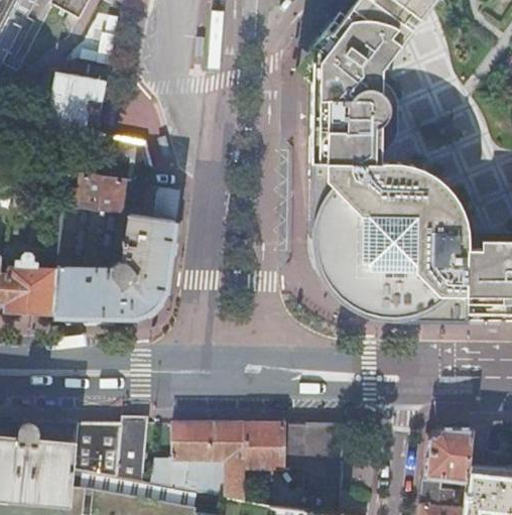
[(56,0),(54,4),(85,21),(95,0),(56,0)]
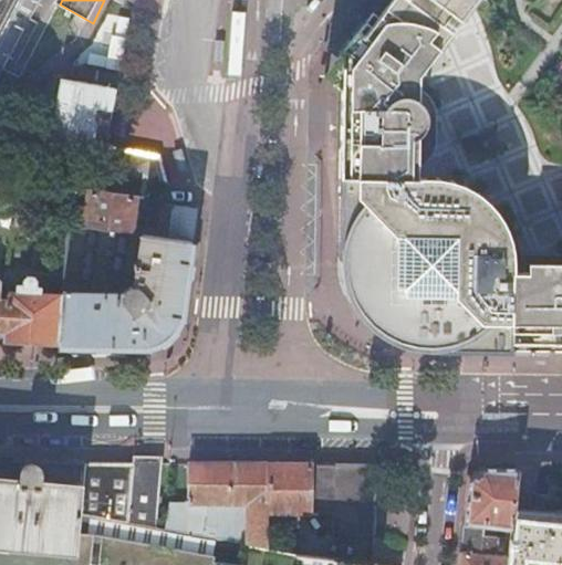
[(426,348),(433,355),(558,357),(561,357),(561,257),(524,257),(517,257),(513,241),(508,228),(501,217),(500,215),(490,203),(478,194),(465,187),(455,184),(439,180),(425,180),(422,180),(422,173),(426,170),(430,167),(434,164),(437,159),(438,154),(439,149),(440,147),(440,114),(438,108),(435,102),(430,96),(425,92),(424,92),(423,80),(444,52),(477,8),(481,0),(397,0),(381,22),(375,23),(374,27),(372,24),(343,62),(354,71),(346,82),(345,93),(342,261),(349,268),(350,282),(354,295),(361,309),(367,316),(370,321),(375,325),(381,331),(393,338),(406,344),(420,347),(426,348)]
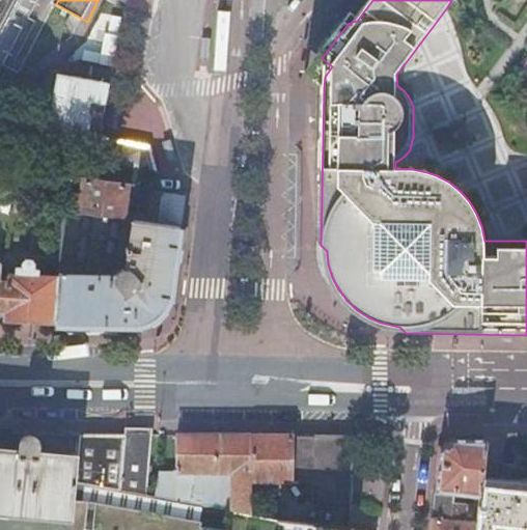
[(21,101),(21,105),(22,109),(24,112),(27,115),(31,116),(34,116),(38,116),(42,114),(45,111),(46,108),(47,105),(47,101),(45,96),(43,94),(39,92),(35,91),(31,90),(28,92),(24,94),(22,98),(21,101)]
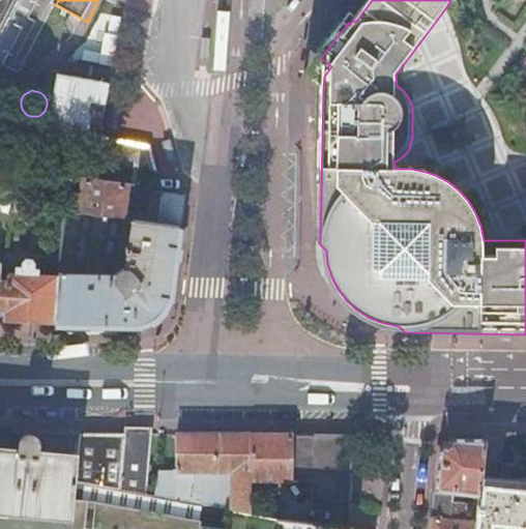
[(103,171),(158,180),(159,175),(151,150),(107,143),(103,171)]
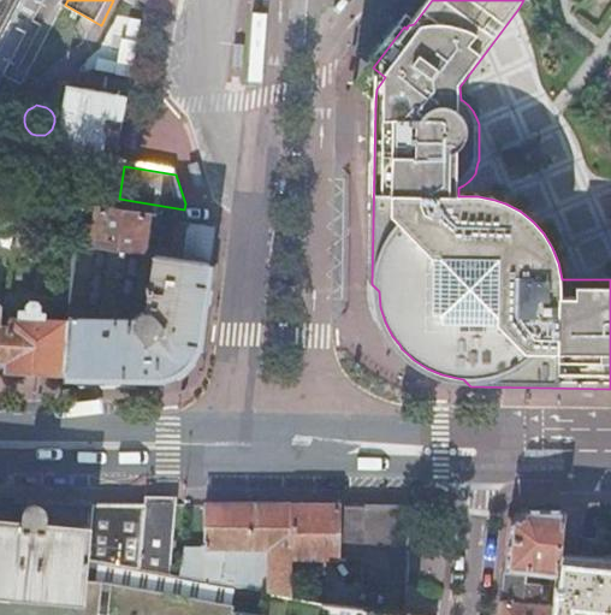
[(39,223),(36,240),(78,246),(146,255),(147,247),(152,219),(102,212),(99,229),(81,226),(81,229),(39,223)]
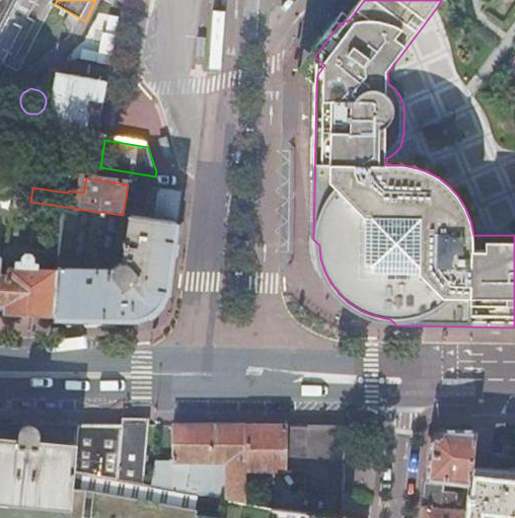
[(139,211),(124,208),(123,215),(128,217),(179,223),(184,194),(154,189),(153,189),(150,211),(139,209),(139,211)]
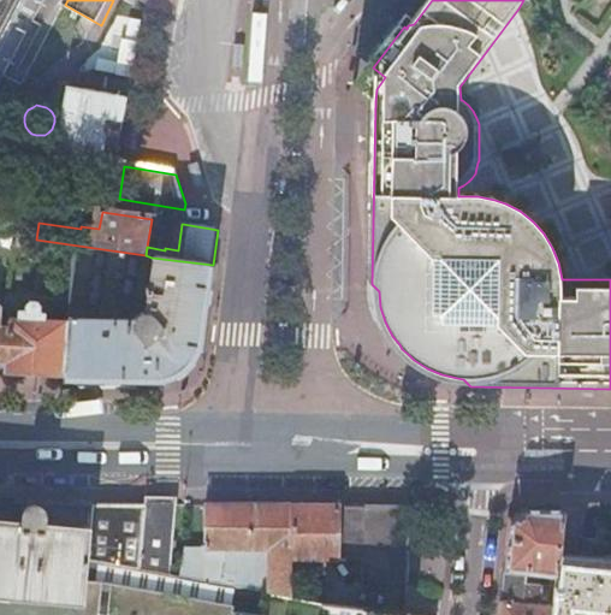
[(143,314),(152,258),(146,255),(78,246),(72,314),(143,314)]
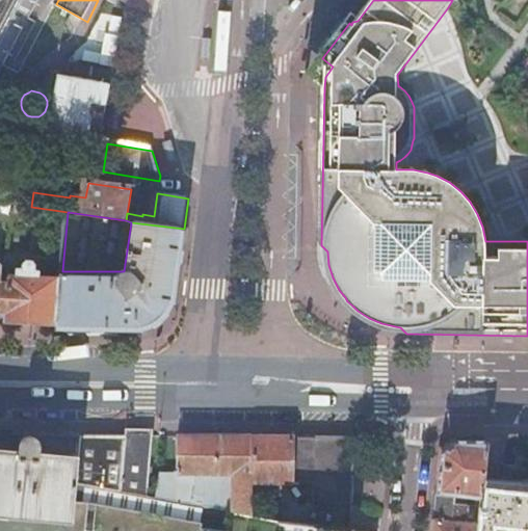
[(124,271),(62,271),(62,280),(58,325),(137,328),(154,326),(165,319),(172,310),(175,295),(184,229),(131,222),(124,271)]
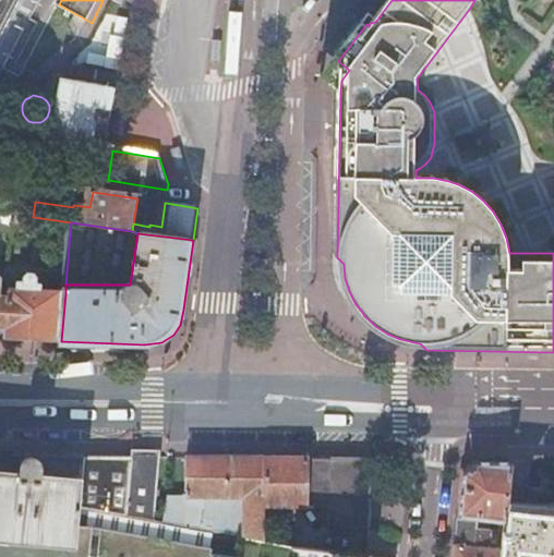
[(2,298),(0,297),(0,329),(10,330),(10,338),(61,341),(65,293),(45,292),(46,286),(43,286),(43,282),(41,282),(41,277),(38,274),(31,274),(26,278),(26,290),(12,290),(12,298),(2,298)]
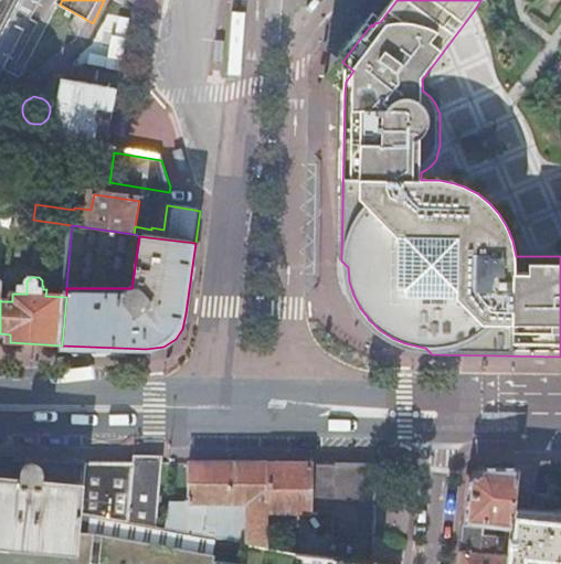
[(161,456),(133,456),(131,464),(127,524),(159,530),(161,456)]
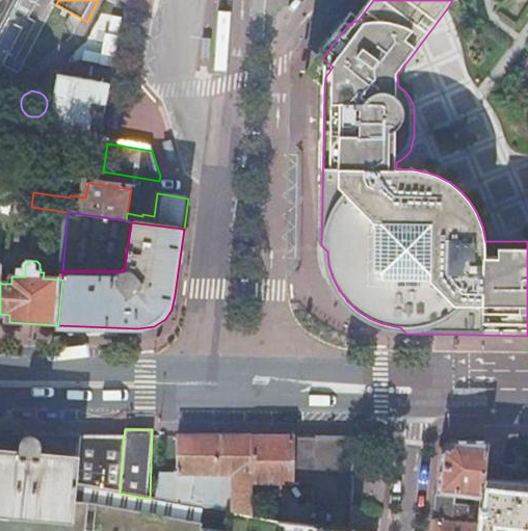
[(74,530),(77,503),(79,486),(83,437),(31,435),(0,434),(0,530),(74,530)]
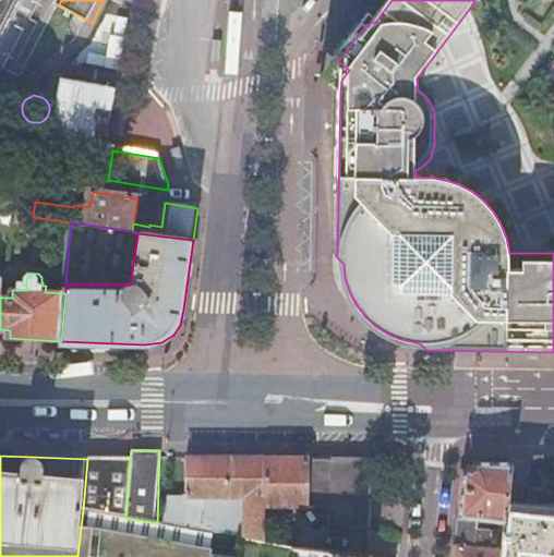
[(130,458),(87,459),(83,510),(125,518),(130,458)]
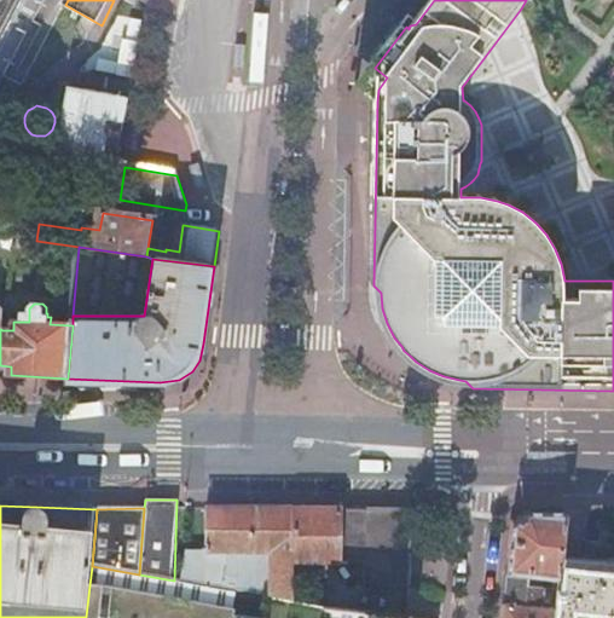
[(212,510),(210,554),(190,554),(190,583),(210,587),(210,579),(231,579),(232,584),(276,585),(276,599),(295,602),(296,579),(296,565),(297,537),(299,512),(212,510)]
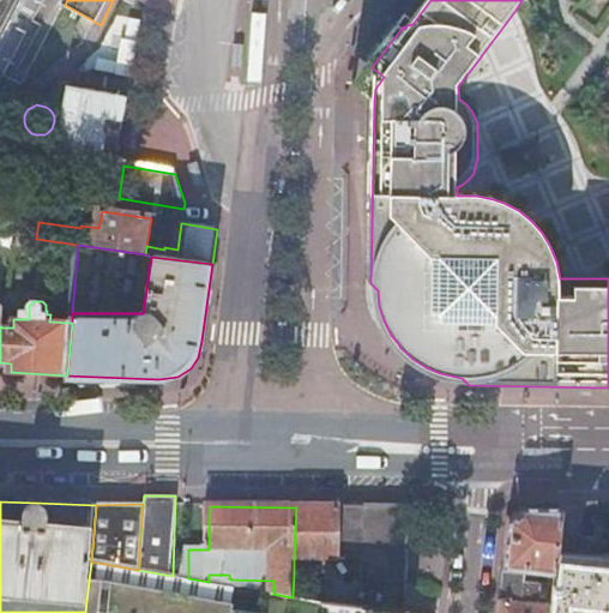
[(363,584),(365,584),(409,586),(410,509),(366,509),(347,509),(296,508),(295,533),(294,560),(301,560),(345,562),(363,562),(363,584)]
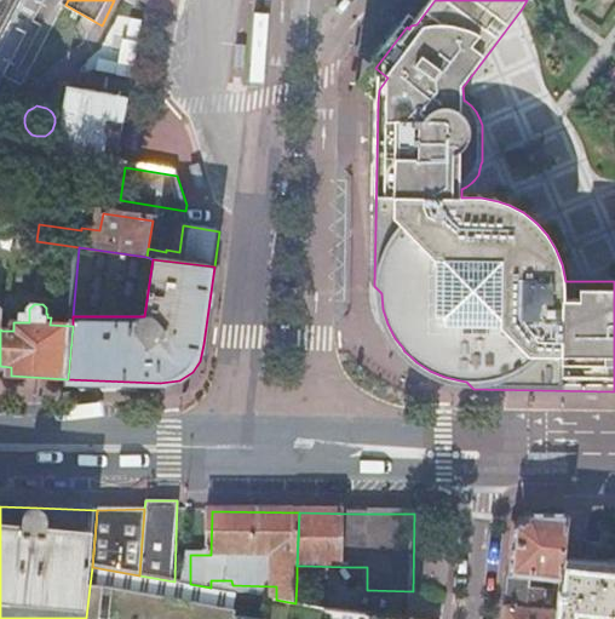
[(518,526),(510,608),(546,612),(547,591),(533,589),(534,580),(564,583),(567,565),(572,514),(533,514),(518,526)]
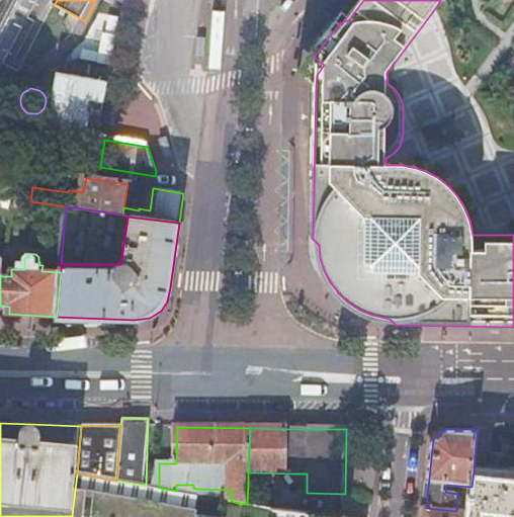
[(468,513),(467,512),(466,516),(513,516),(513,479),(512,479),(493,477),(493,474),(474,471),(472,487),(468,513)]
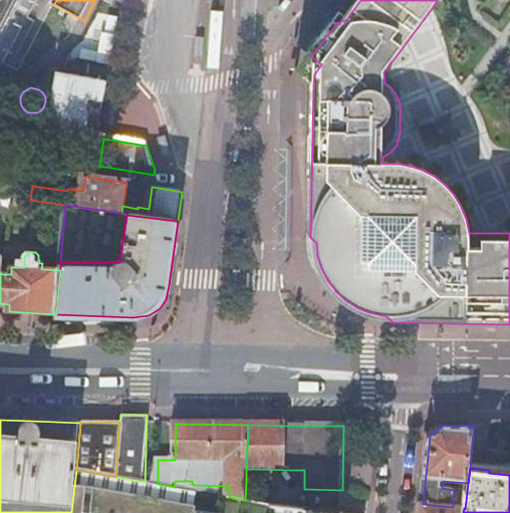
[(273,512),(274,504),(245,500),(229,497),(226,496),(222,512),(198,512),(199,507),(74,486),(71,512),(273,512)]
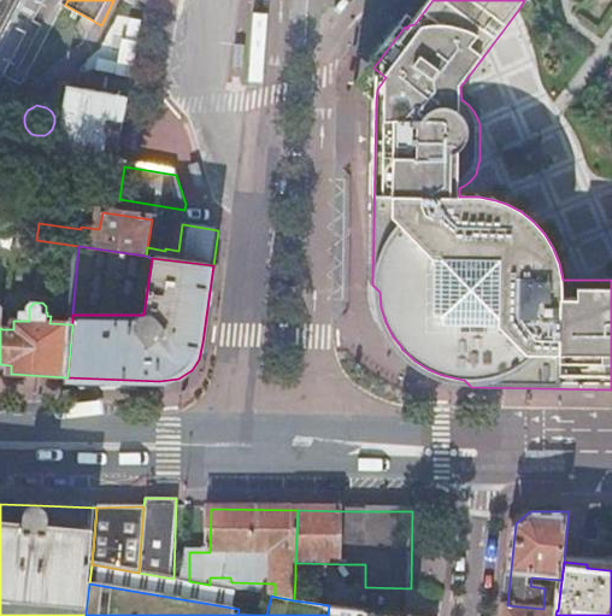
[(411,615),(329,605),(328,615),(411,615)]
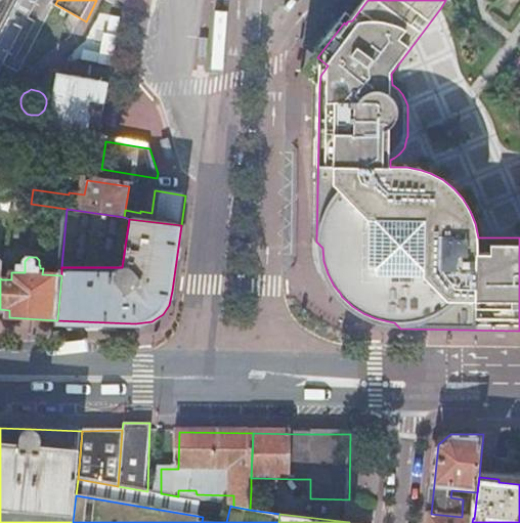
[(431,514),(429,522),(472,522),(473,518),(462,517),(431,514)]
